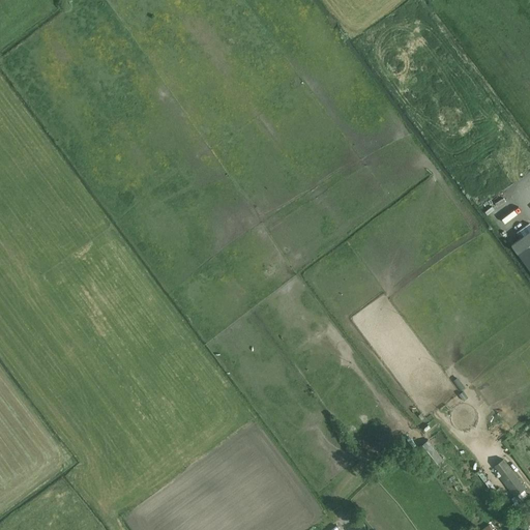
[(529,231),(511,245),(518,254),(527,266),(529,263),(529,231)]
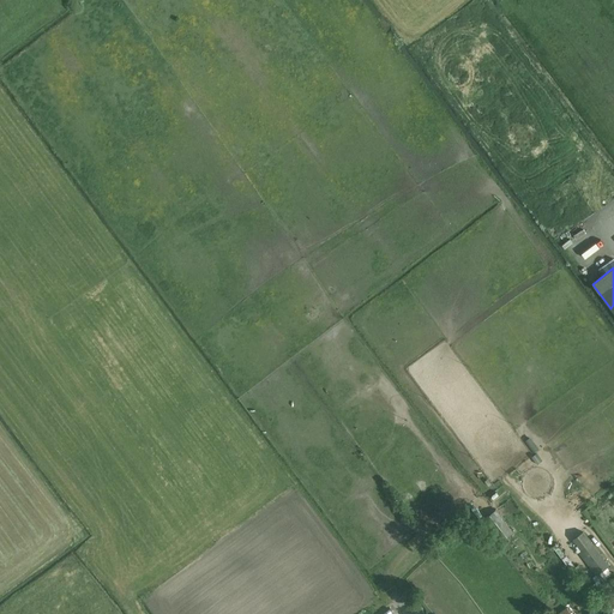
[(570,494),(579,487),(575,482),(566,488),(570,494)]
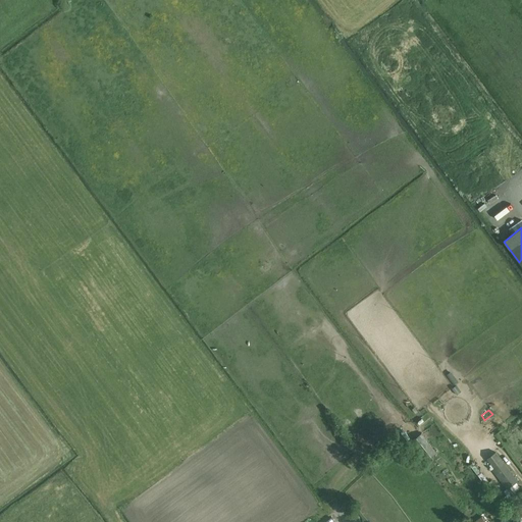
[(500,419),(488,423),(491,430),(503,426),(500,419)]
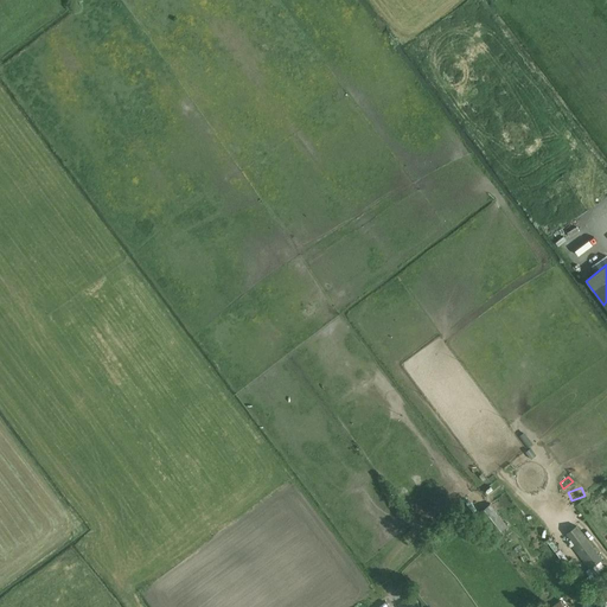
[(509,526),(491,504),(479,513),(496,536),(509,526)]
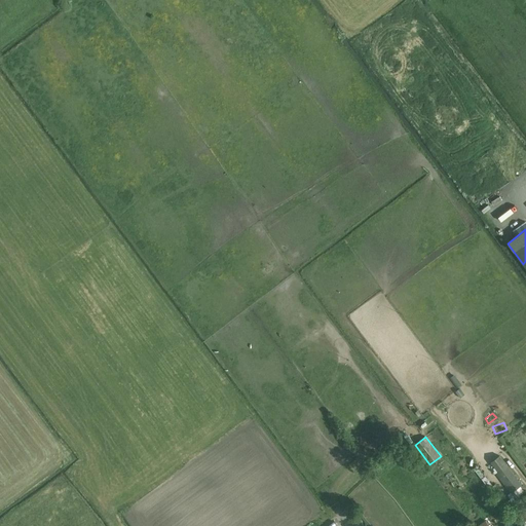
[(496,474),(511,493),(522,485),(499,456),(491,462),(498,472),(496,474)]
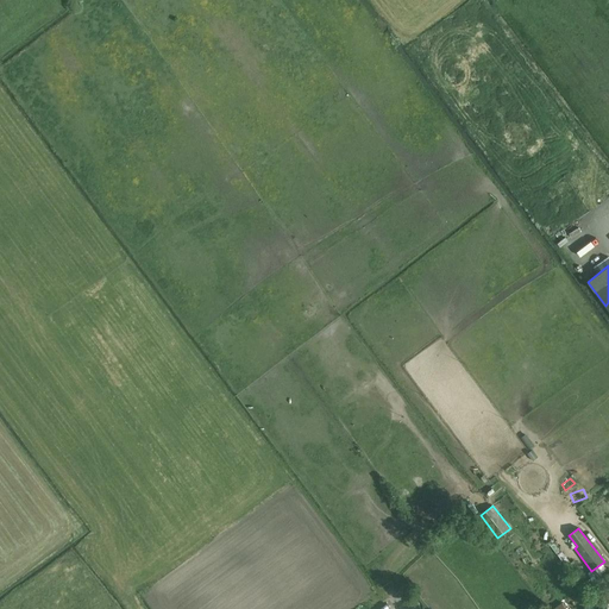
[(553,551),(558,548),(552,539),(547,541),(553,551)]
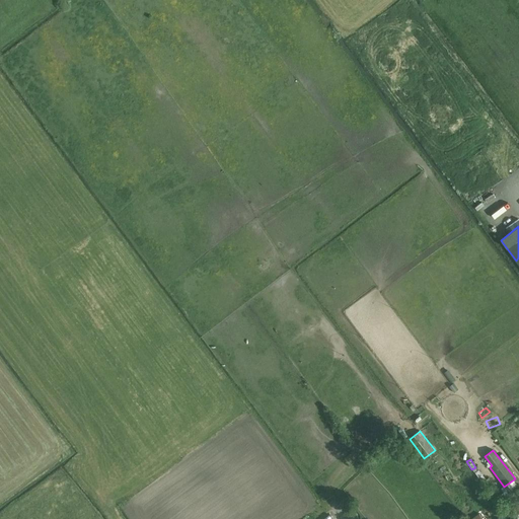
[(498,489),(490,477),(483,483),(491,494),(498,489)]
